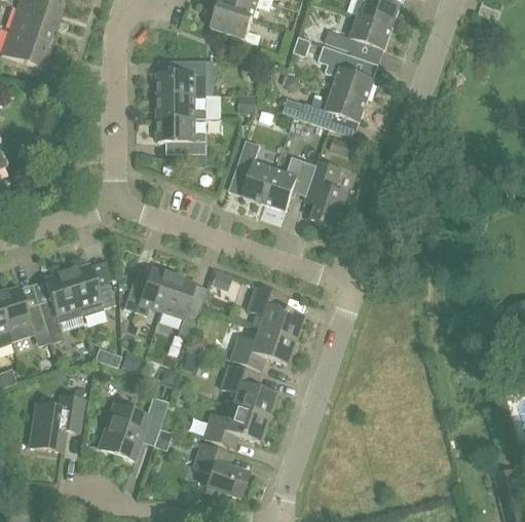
[(19,0),(16,6),(55,20),(63,0),(19,0)]
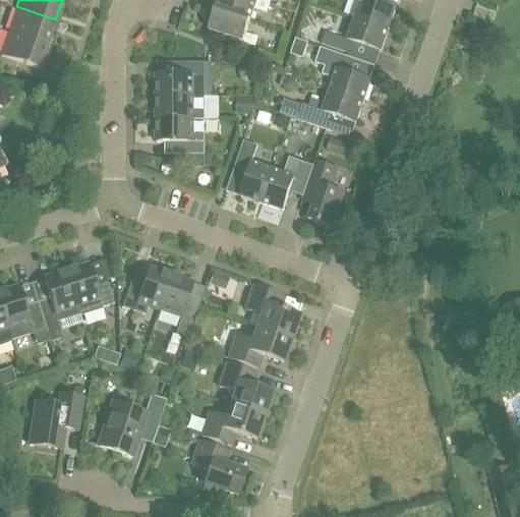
[(218,0),(216,6),(249,18),(253,6),(266,10),(269,1),(266,0),(218,0)]
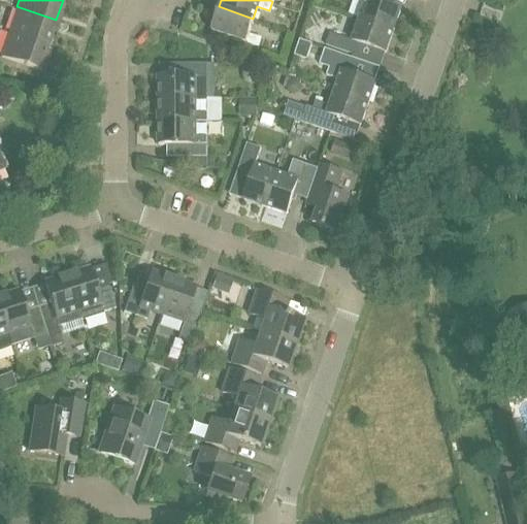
[(364,0),(358,17),(393,29),(400,6),(382,0),(364,0)]
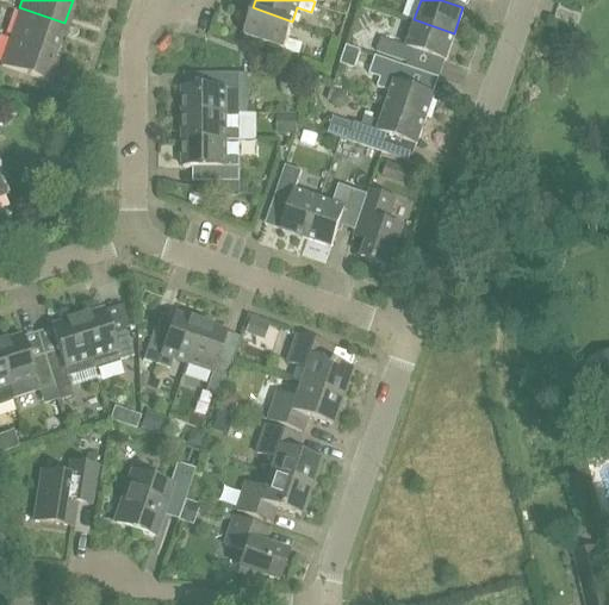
[(10,35),(55,50),(64,23),(19,7),(10,35)]
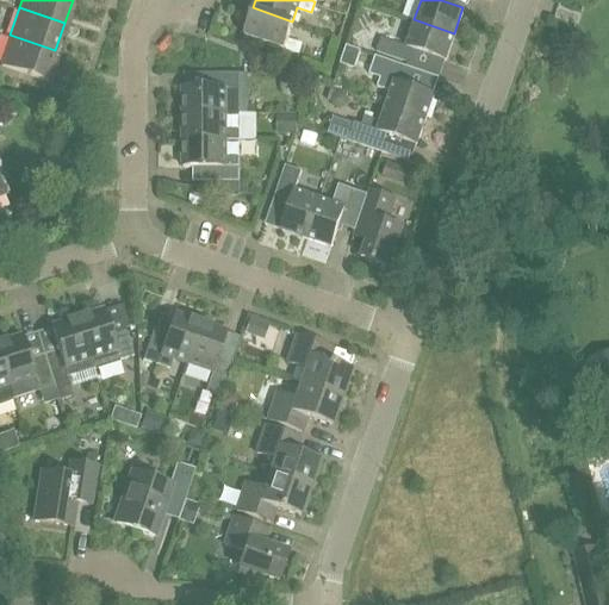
[(284,45),(298,50),(302,41),(287,36),(292,22),(253,7),(243,32),(284,47),(284,45)]
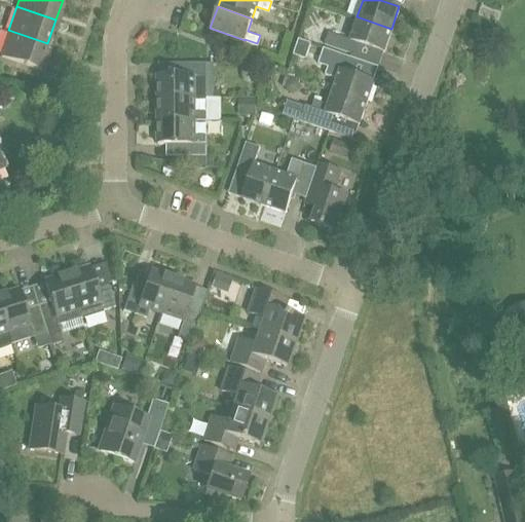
[(324,42),(354,52),(359,41),(383,49),(391,29),(357,16),(349,37),(328,30),(324,42)]
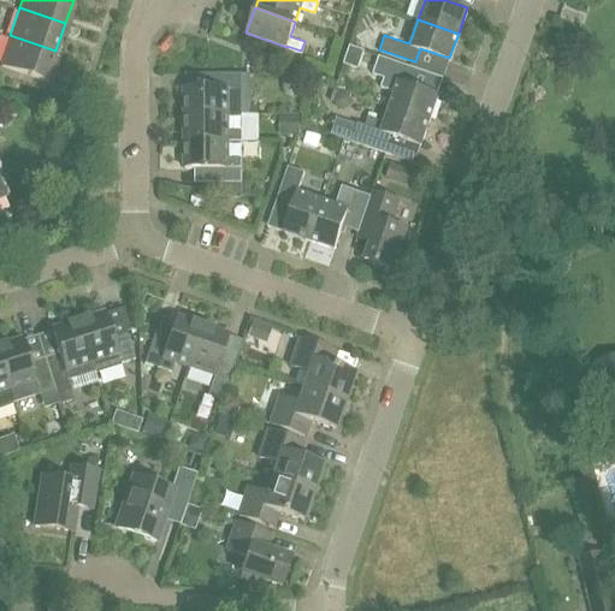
[(0,63),(46,78),(55,51),(10,35),(0,63)]
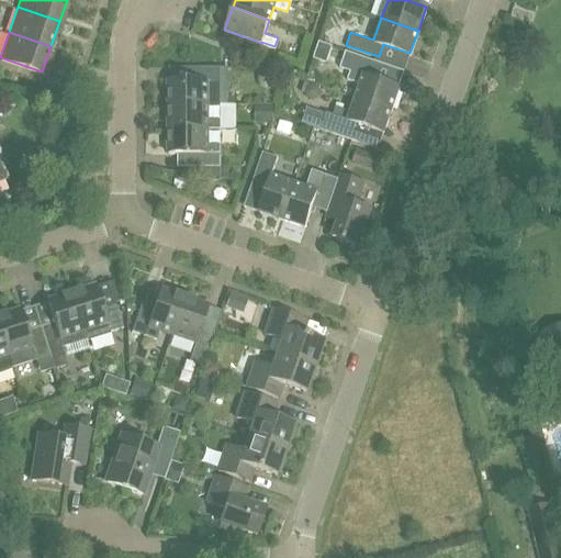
[(332,44),(318,40),(313,56),(325,60),(332,44)]
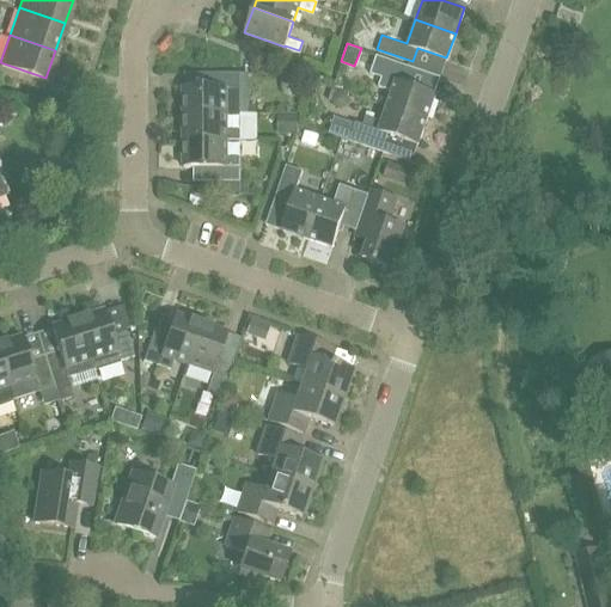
[(386,104),(426,117),(435,92),(413,85),(419,67),(376,53),(370,71),(380,74),(378,84),(391,89),(386,104)]
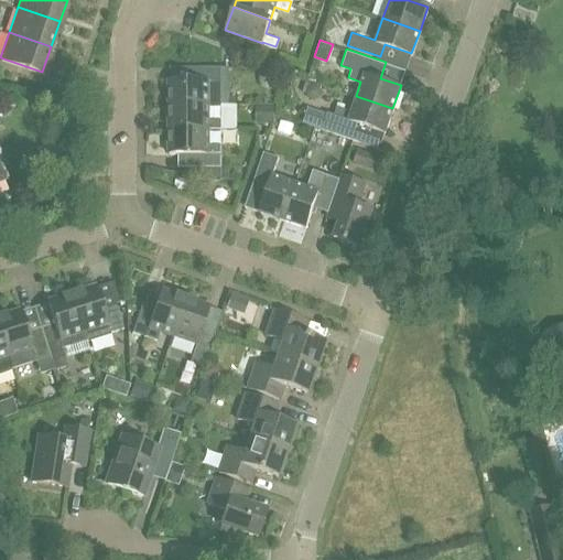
[(169,77),(169,103),(220,103),(220,64),(194,64),(194,77),(169,77)]
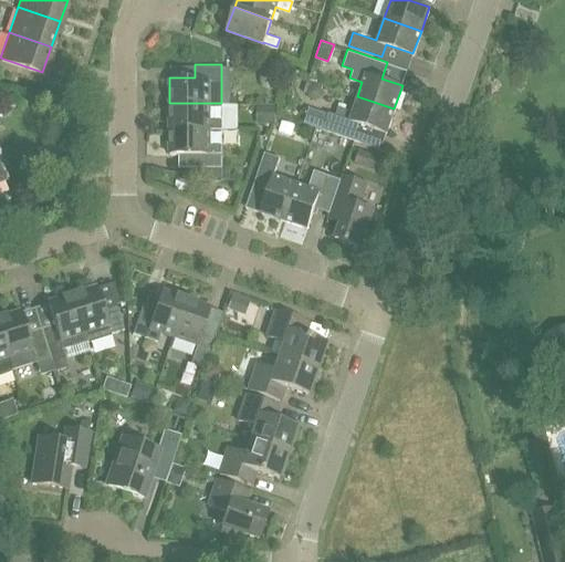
[(309,96),(314,97),(321,95),(322,90),(320,84),(314,82),(309,84),(306,91),(309,96)]
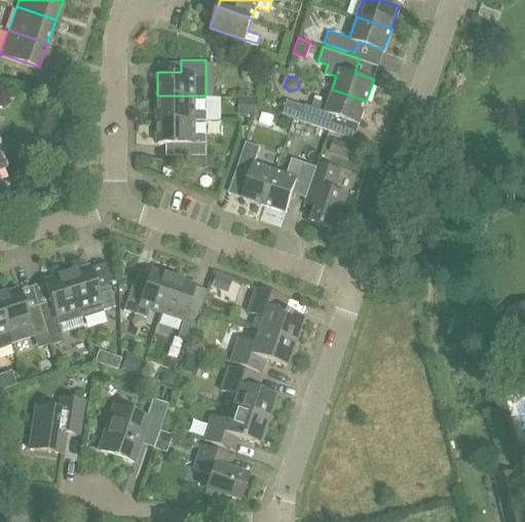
[(299,118),(334,131),(339,115),(359,122),(366,101),(332,89),(328,102),(313,97),(311,104),(304,102),(299,118)]
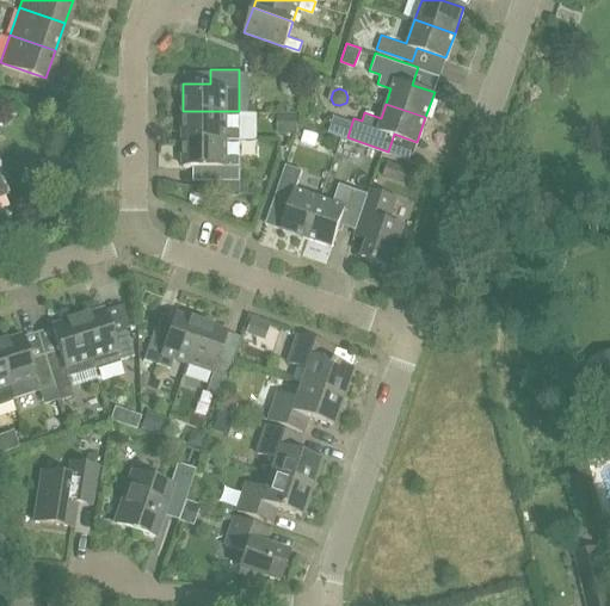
[(183,138),(239,138),(239,111),(183,111),(183,138)]
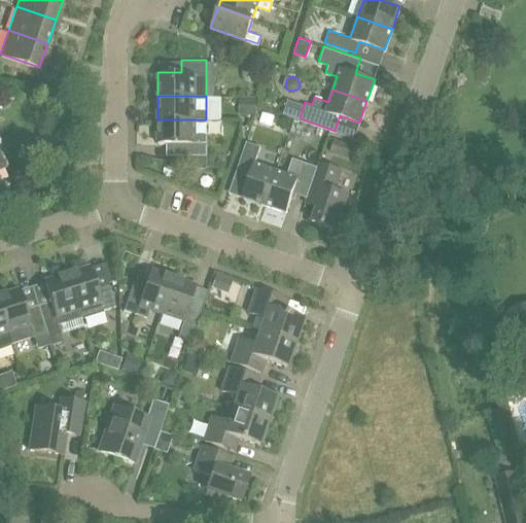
[(254,96),(239,96),(239,112),(254,112),(254,96)]
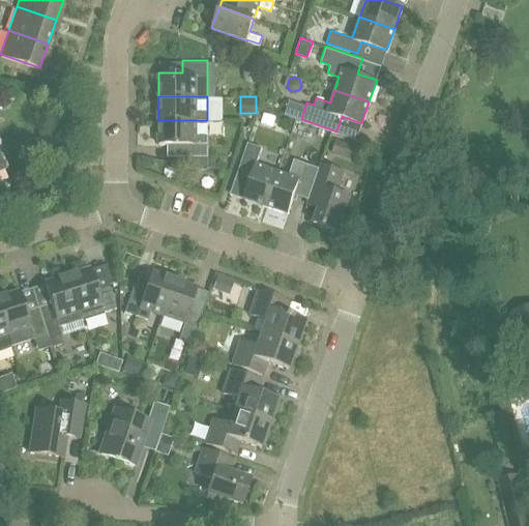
[(232,130),(232,103),(217,103),(216,130),(232,130)]
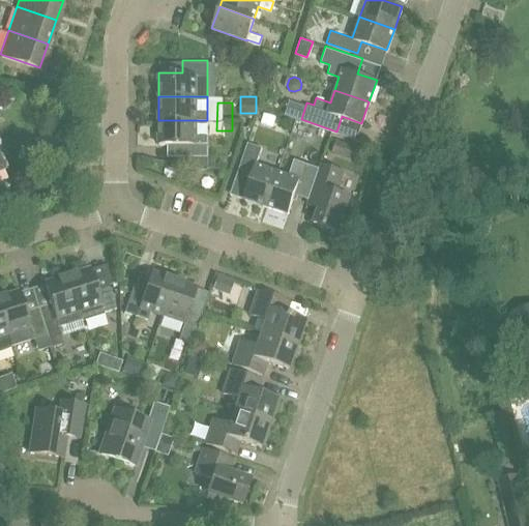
[(264,111),(261,121),(271,124),(274,115),(264,111)]
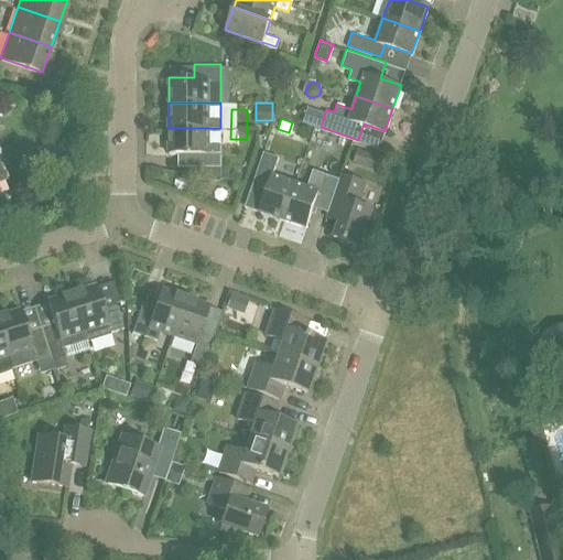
[(193,165),(220,165),(220,141),(220,128),(169,128),(169,152),(193,152),(193,165)]
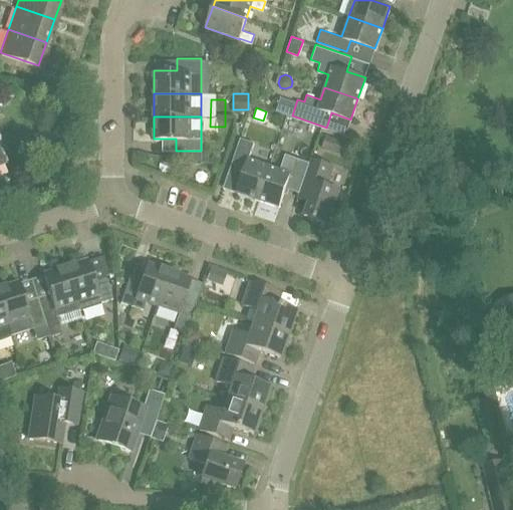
[(329,150),(333,137),(325,135),(321,147),(329,150)]
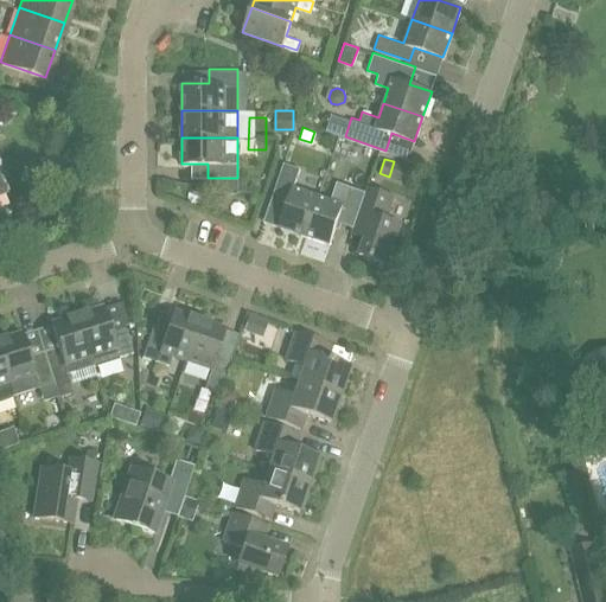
[(279,226),(304,235),(318,196),(293,186),(299,167),(282,161),(270,197),(287,203),(279,226)]
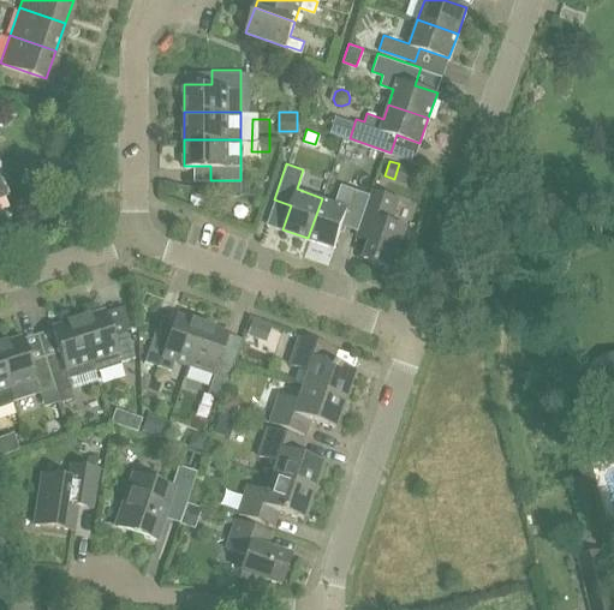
[(340,223),(357,229),(370,192),(352,186),(341,184),(335,202),(322,198),(308,238),(333,246),(340,223)]
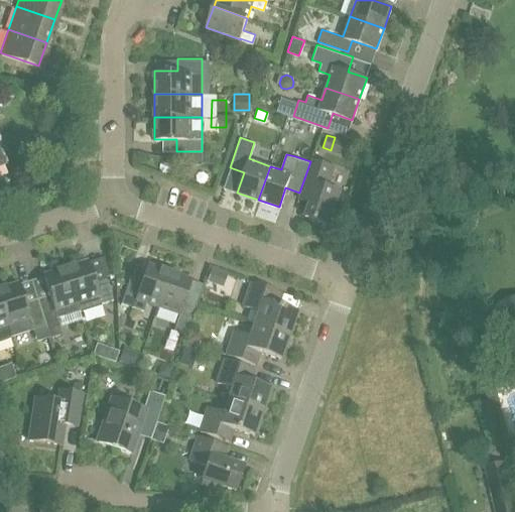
[(304,215),(330,224),(341,190),(328,185),(335,165),(311,157),(310,161),(299,193),(311,197),(304,215)]
